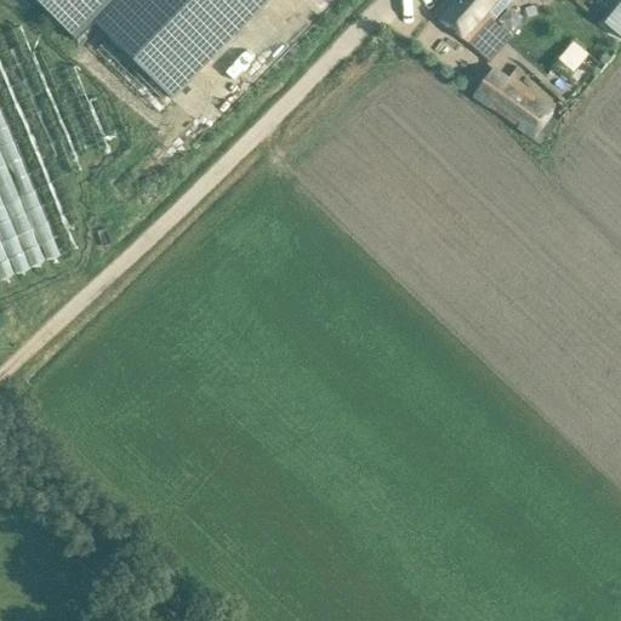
[(33,0),(77,41),(95,23),(110,38),(155,83),(171,98),(172,100),(269,0),(33,0)]
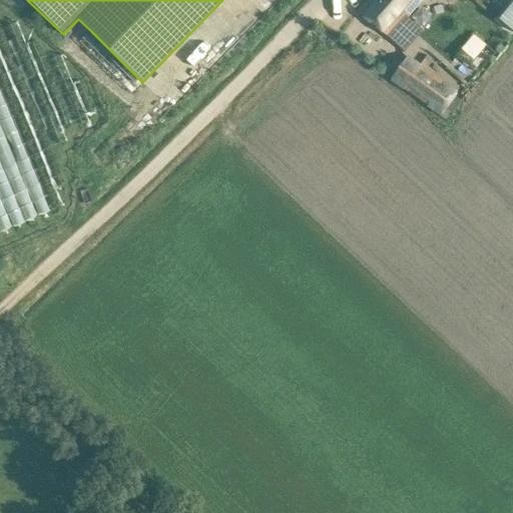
[(368,0),(358,13),(374,25),(389,37),(408,16),(422,0),(368,0)]
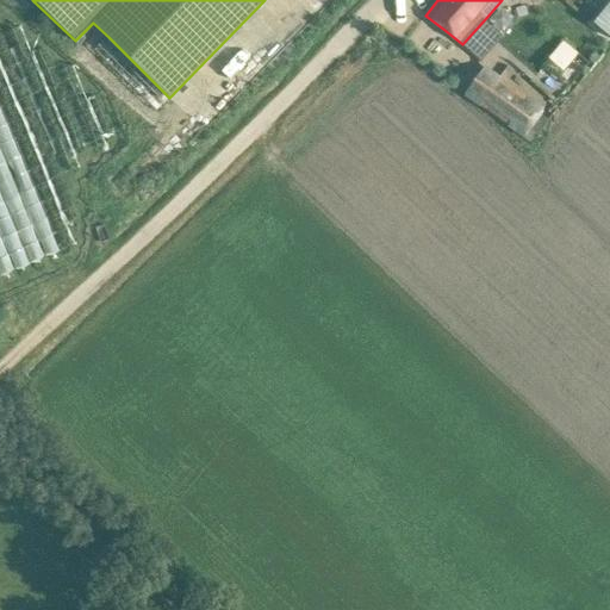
[(609,2),(595,23),(609,36),(609,2)]
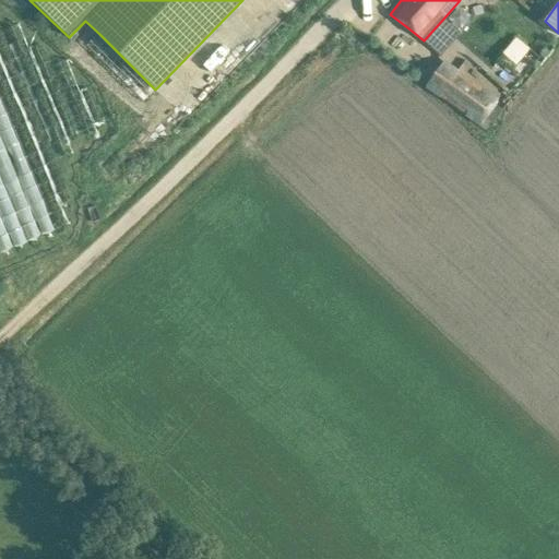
[(518,37),(506,55),(520,66),(533,49),(518,37)]
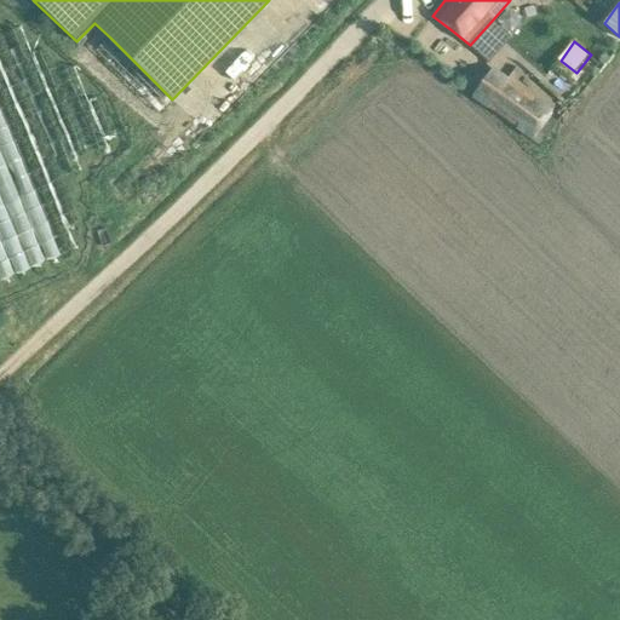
[(532,141),(552,112),(493,69),(472,98),(532,141)]
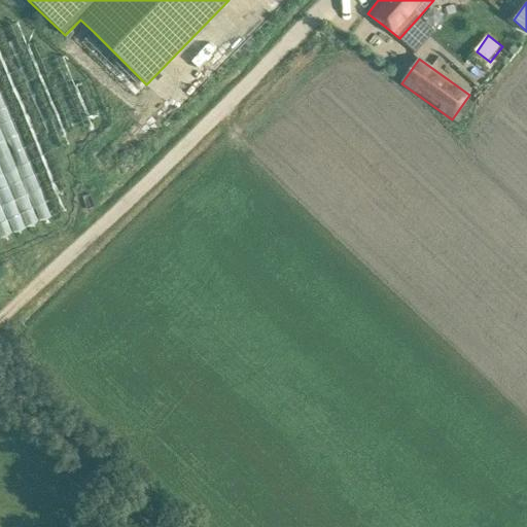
[(0,388),(5,393),(13,385),(0,371),(0,388)]
